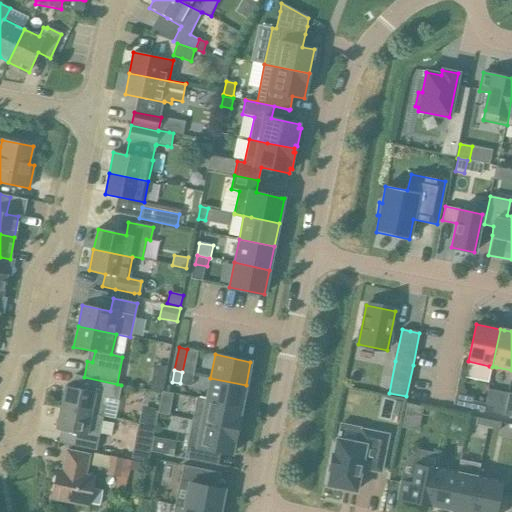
[(84,377),(75,376),(74,378),(77,378),(75,389),(65,387),(61,408),(103,417),(107,398),(118,400),(121,385),(84,377)]
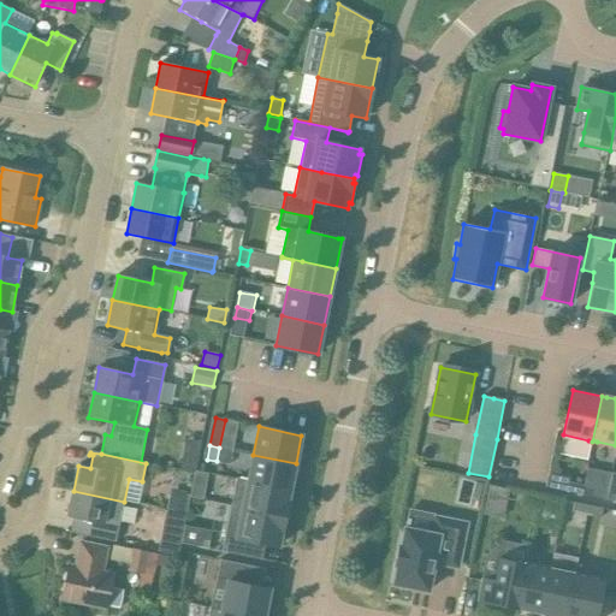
[(237,478),(236,479),(290,490),(296,463),(253,455),(248,480),(237,478)]
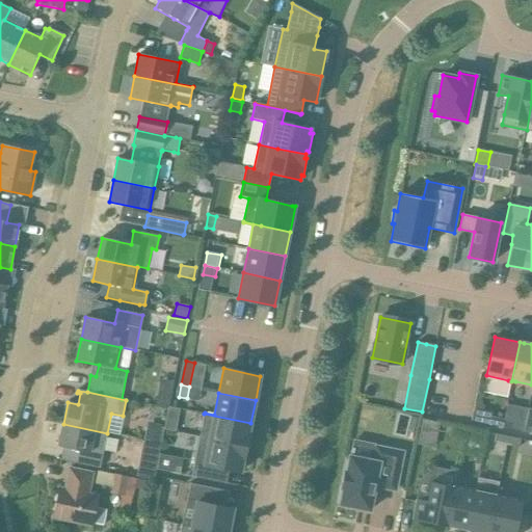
[(474,409),(471,421),(489,425),(491,417),(493,413),(474,409)]
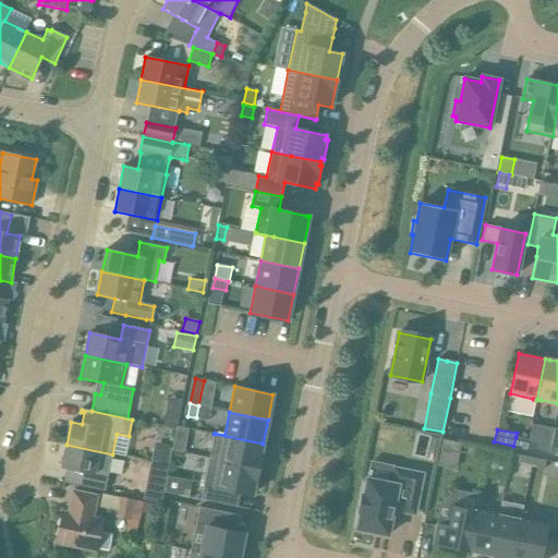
[(214,434),(209,458),(258,468),(263,444),(214,434)]
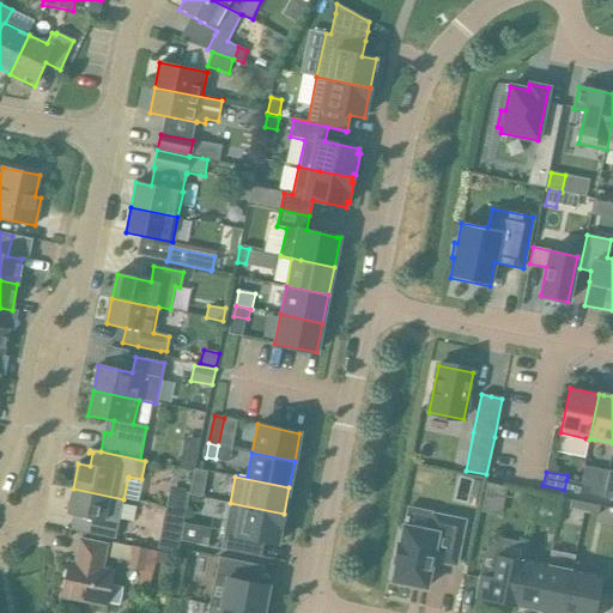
[(581,483),(566,480),(564,490),(578,492),(581,483)]
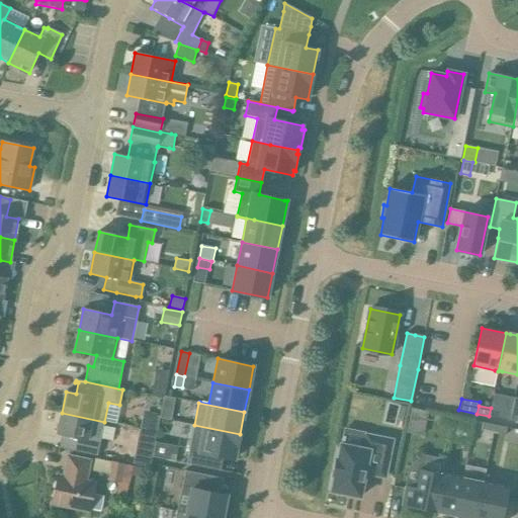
[(162,408),(160,418),(171,420),(172,410),(162,408)]
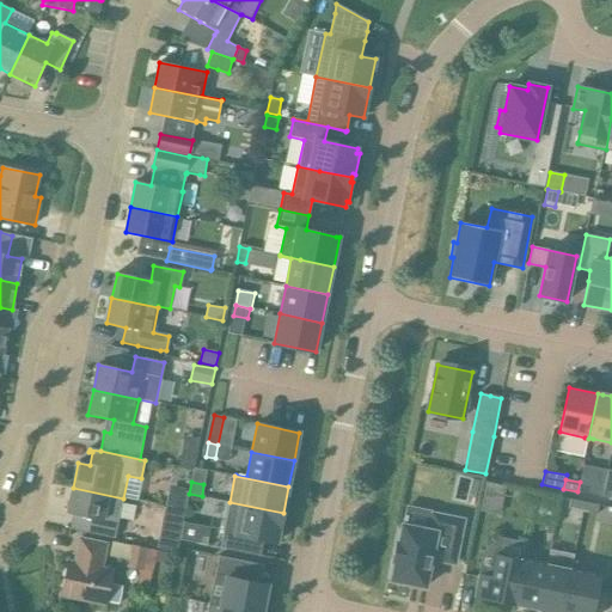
[(485,482),(481,509),(499,514),(505,487),(487,483),(485,482)]
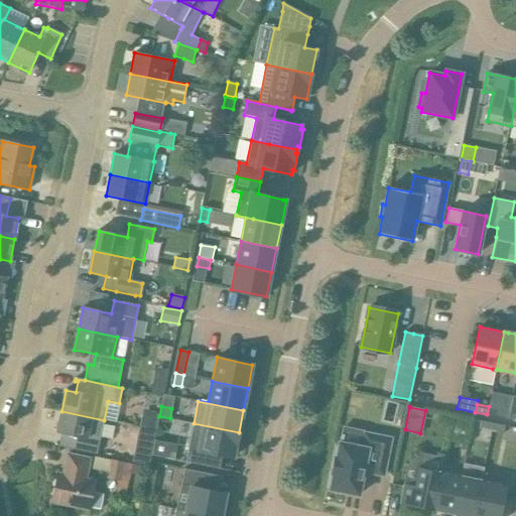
[(501,408),(489,406),(487,414),(499,417),(501,408)]
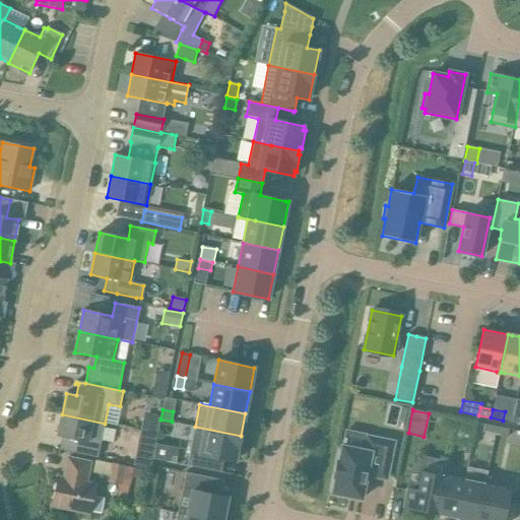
[(98,458),(105,424),(62,414),(57,437),(71,440),(69,452),(98,458)]
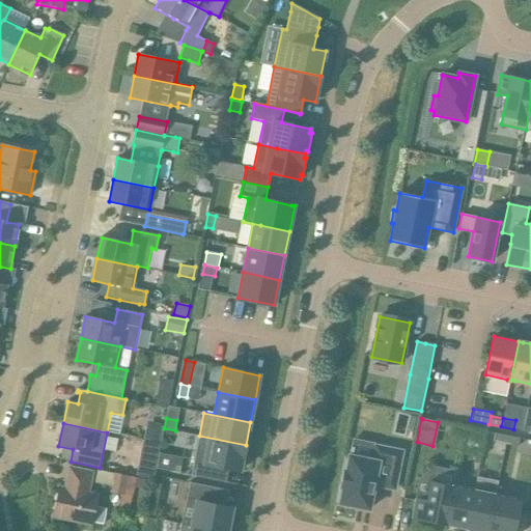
[(147,426),(144,439),(159,441),(162,425),(152,423),(147,426)]
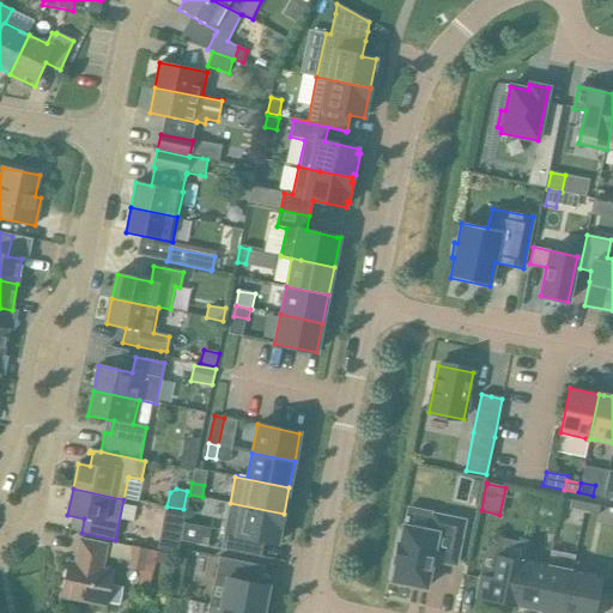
[(523,491),(521,499),(535,503),(538,493),(523,491)]
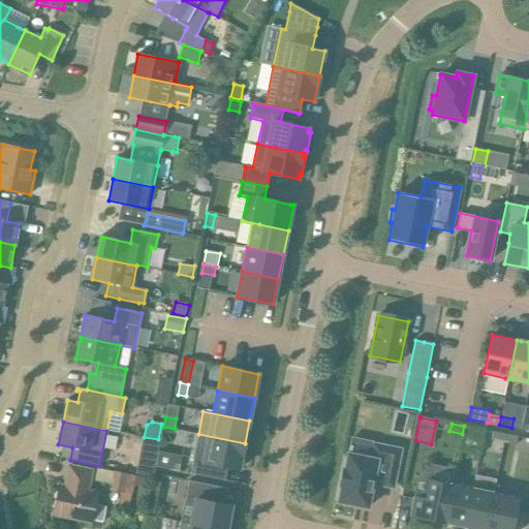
[(464,426),(462,434),(474,436),(476,429),(467,427),(464,426)]
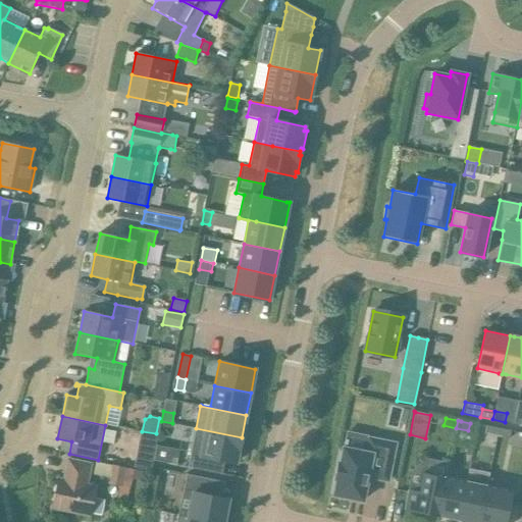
[(486,425),(484,434),(497,436),(499,428),(486,425)]
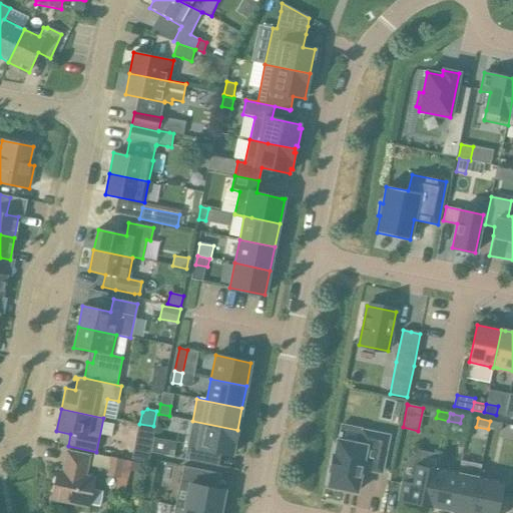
[(237,430),(192,421),(192,423),(184,459),(218,466),(220,453),(232,455),(237,430)]
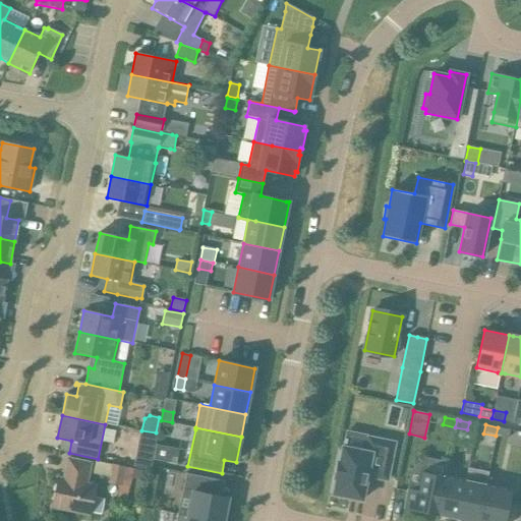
[(498,427),(496,436),(508,438),(510,429),(498,427)]
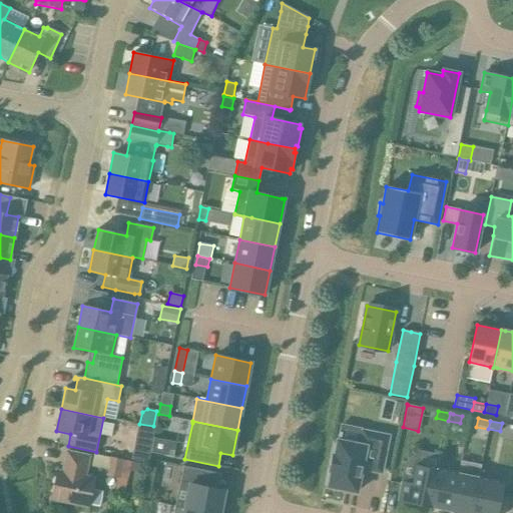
[(138,425),(135,442),(152,446),(153,438),(156,429),(138,425)]
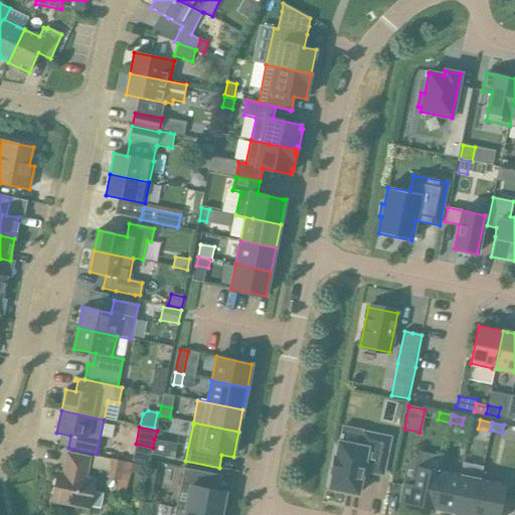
[(363,471),(382,475),(390,438),(364,433),(361,446),(338,442),(335,456),(333,456),(330,474),(332,474),(329,488),(358,494),(363,471)]
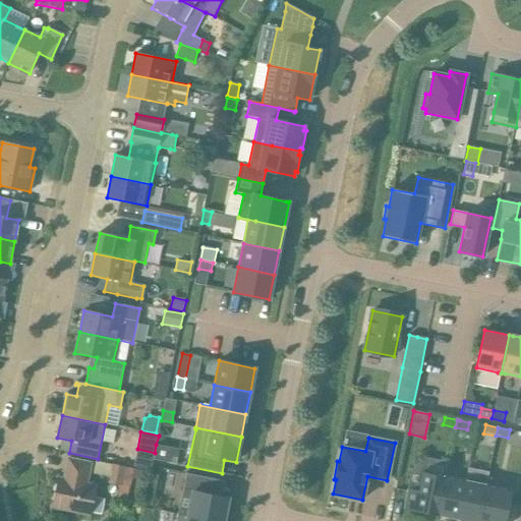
[(155,453),(154,459),(176,464),(179,450),(156,445),(155,453)]
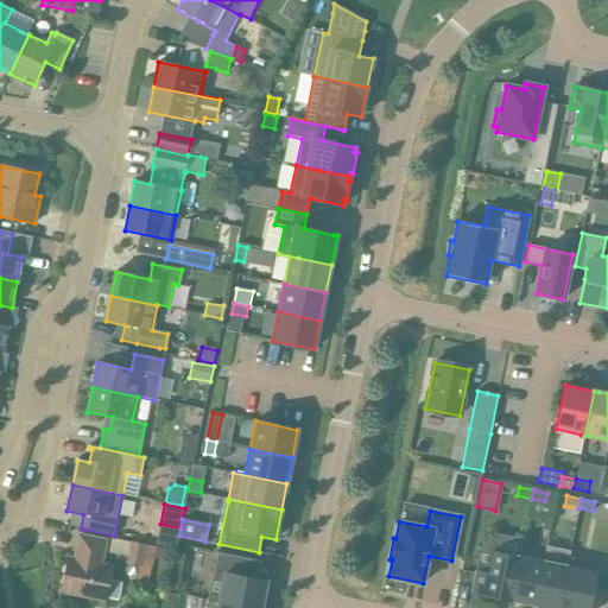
[(103,540),(78,536),(74,561),(67,559),(59,590),(105,600),(106,596),(119,599),(122,583),(108,581),(111,569),(99,567),(103,540)]
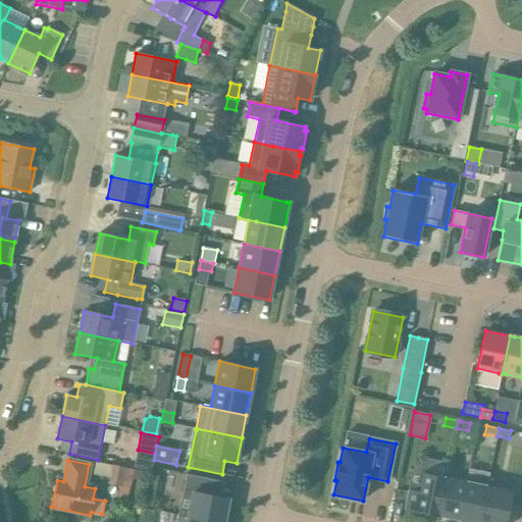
[(112,465),(96,462),(93,474),(110,478),(108,484),(121,487),(121,486),(123,486),(120,504),(123,504),(131,470),(125,468),(125,467),(112,465)]
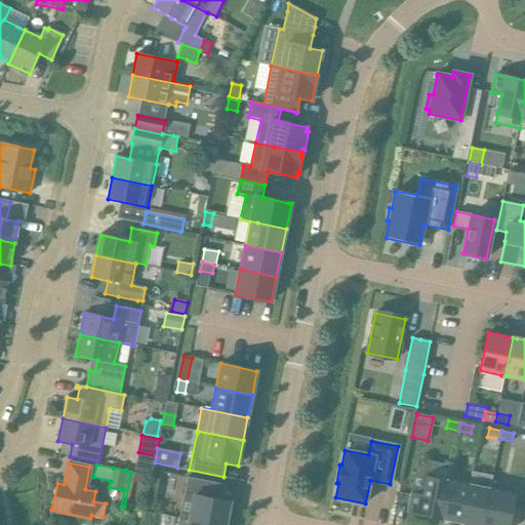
[(469,485),(460,523),(461,523),(471,524),(481,524),(489,489),(492,476),(472,472),(469,485)]
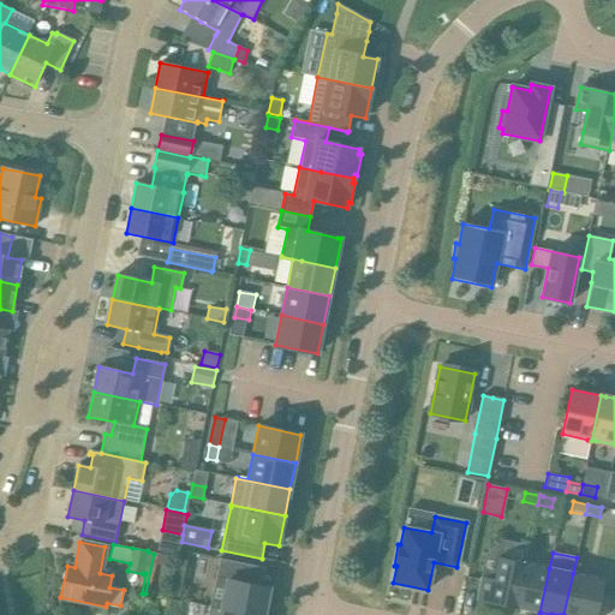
[(525,563),(499,557),(495,574),(494,580),(493,580),(483,578),(478,599),(515,608),(525,563)]
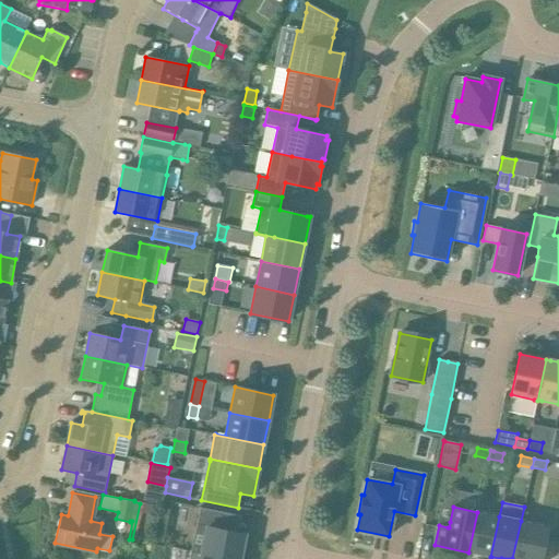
[(200,508),(195,526),(206,528),(201,554),(229,558),(239,558),(245,535),(223,531),(226,513),(200,508)]
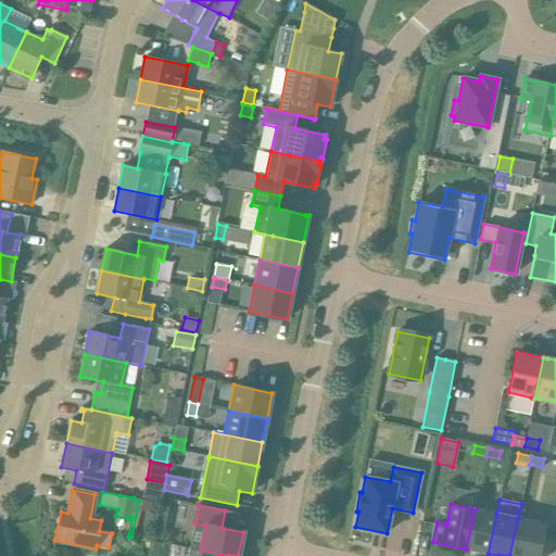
[(496,514),(495,514),(495,513),(476,509),(475,509),(466,550),(468,550),(488,554),(496,514)]
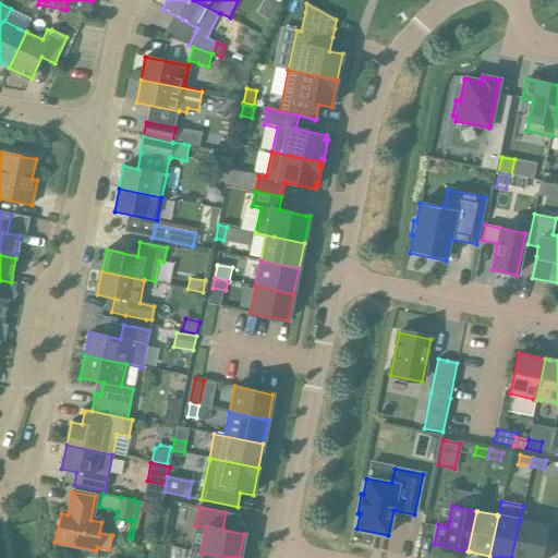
[(511,557),(540,557),(547,525),(521,520),(520,520),(511,557)]
